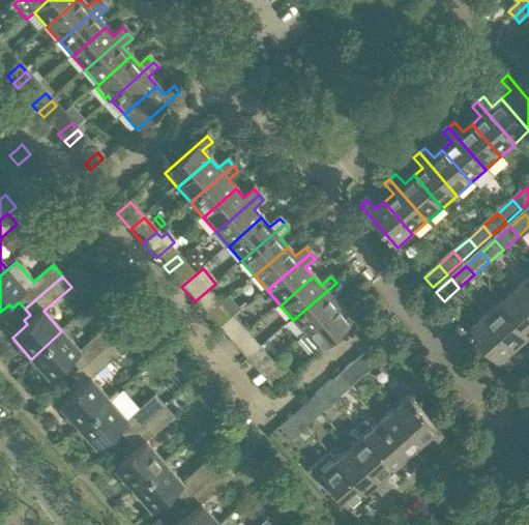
[(528,281),(516,292),(528,307),(528,281)]
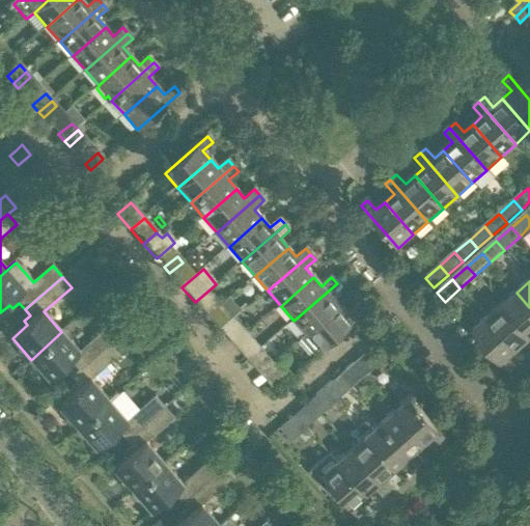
[(307,335),(339,307),(331,298),(341,288),(337,283),(294,321),(307,335)]
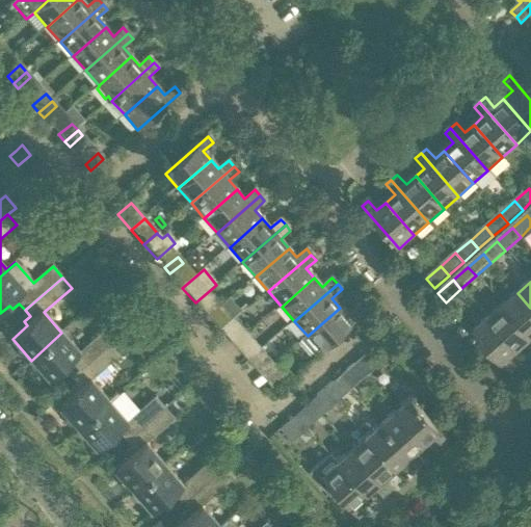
[(209,291),(195,302),(201,310),(214,297),(209,291)]
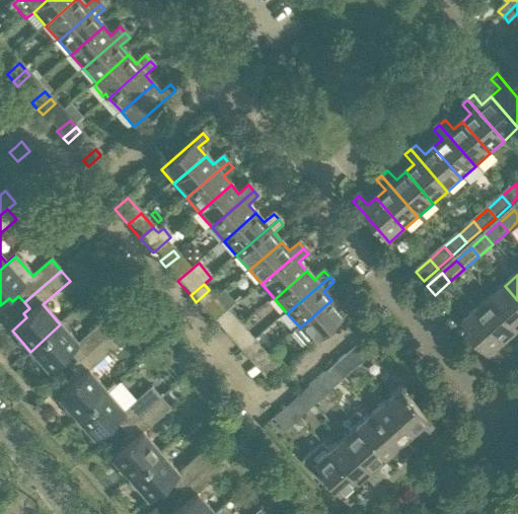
[(517,329),(517,300),(505,286),(491,299),(517,329)]
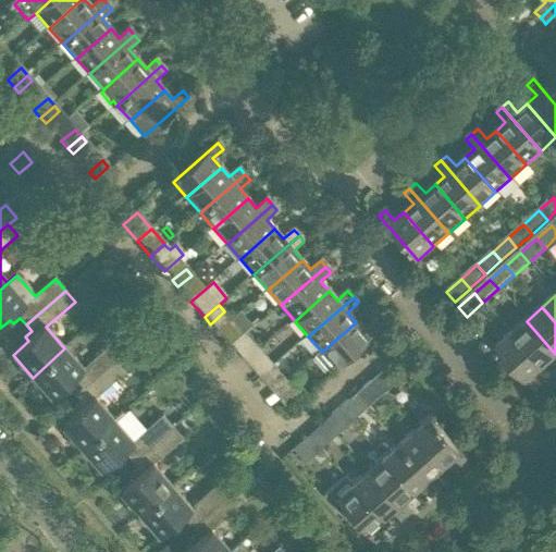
[(555,354),(527,321),(511,335),(541,369),(551,360),(555,367),(555,354)]
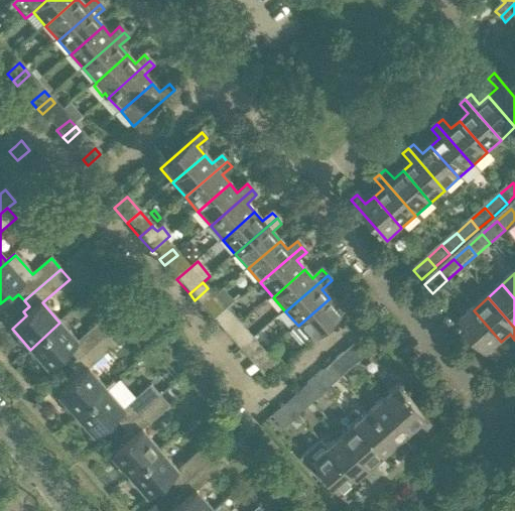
[(310,341),(352,303),(347,298),(338,306),(330,298),(298,326),(310,341)]
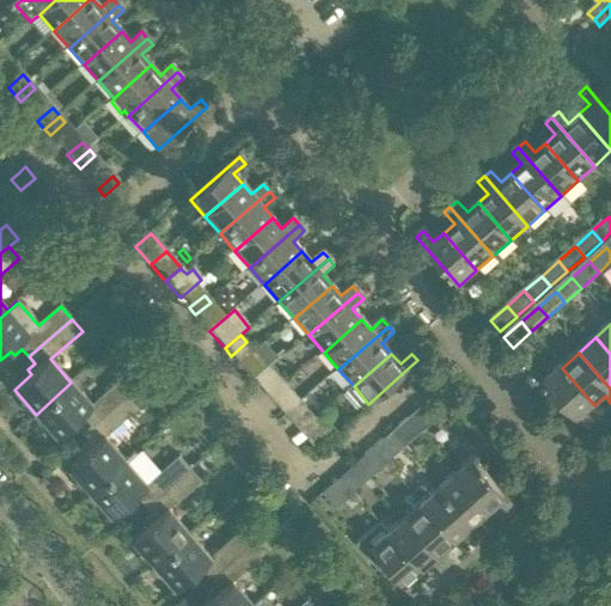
[(255,383),(269,369),(263,362),(249,375),(255,383)]
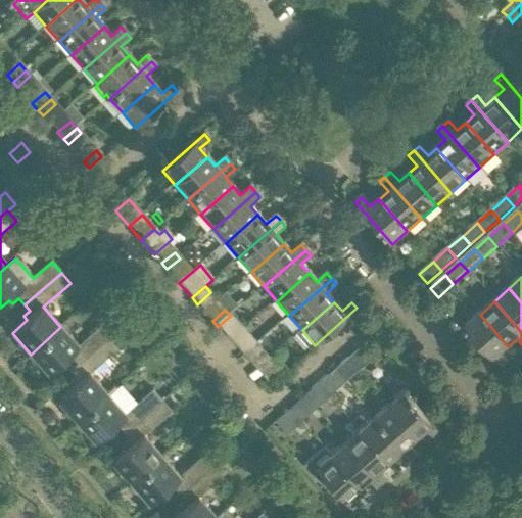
[(143,311),(135,319),(143,327),(152,319),(143,311)]
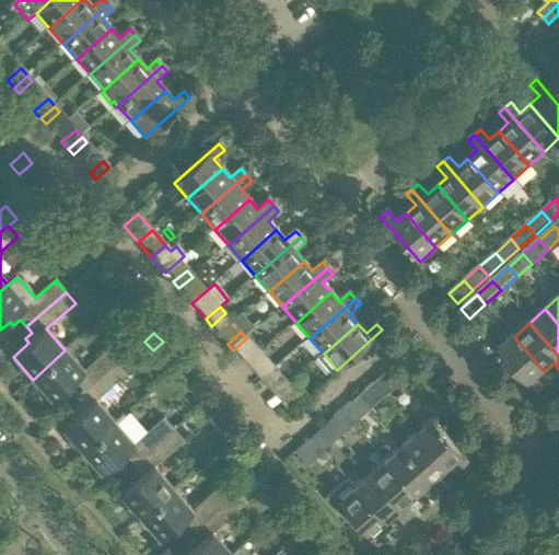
[(537,395),(544,390),(534,380),(544,371),(514,337),(498,351),(537,395)]
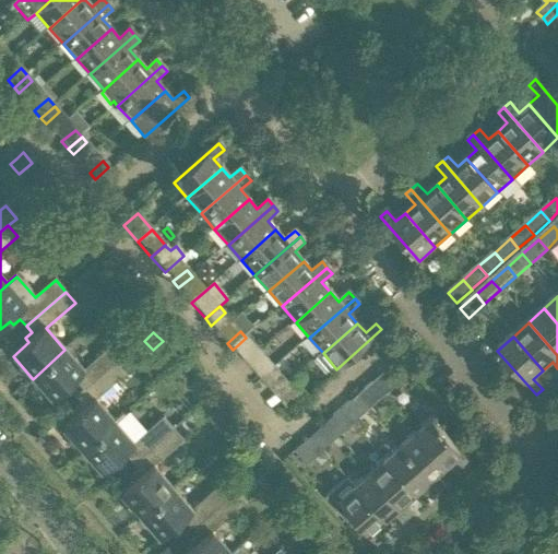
[(238,356),(252,344),(246,338),(233,350),(238,356)]
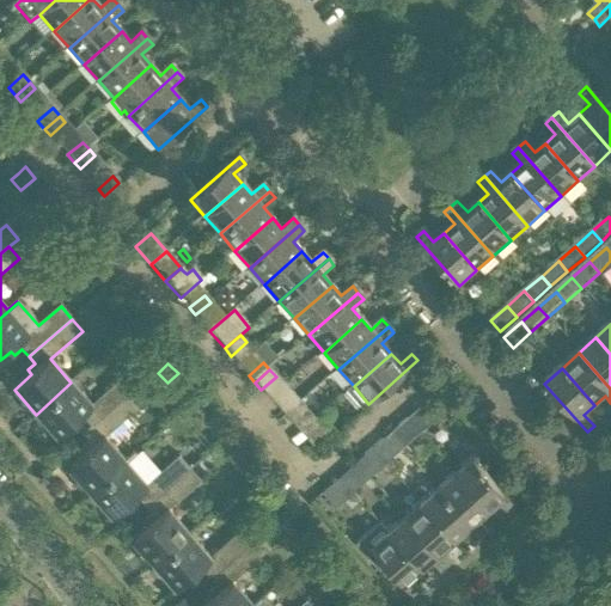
[(127,399),(136,391),(124,378),(92,406),(71,383),(36,415),(57,439),(74,423),(79,428),(85,422),(91,428),(83,436),(83,438),(127,398),(127,399)]
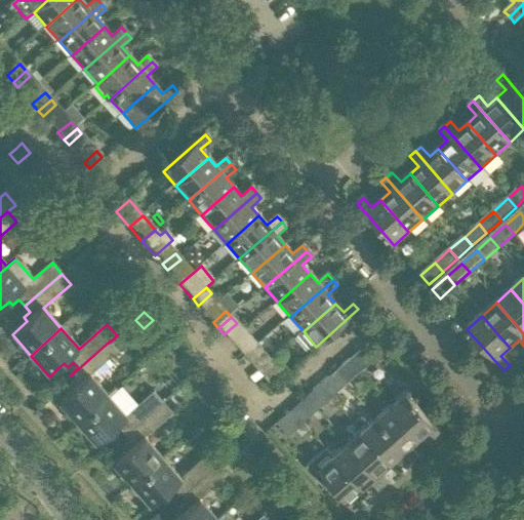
[(244,358),(257,347),(251,340),(239,351),(244,358)]
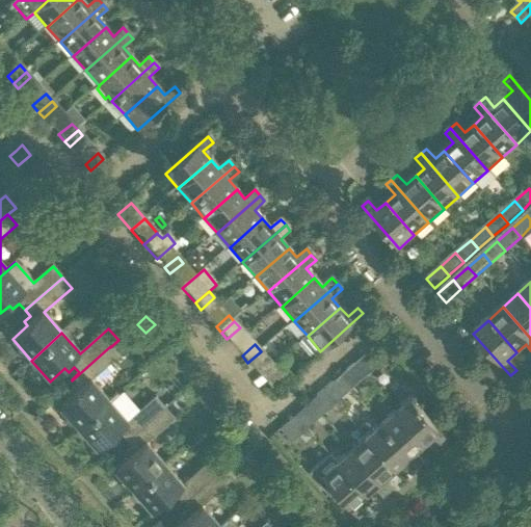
[(75,395),(59,409),(78,429),(74,432),(75,435),(76,433),(100,412),(110,403),(91,383),(120,358),(110,347),(110,346),(72,380),(77,386),(72,392),(75,395)]
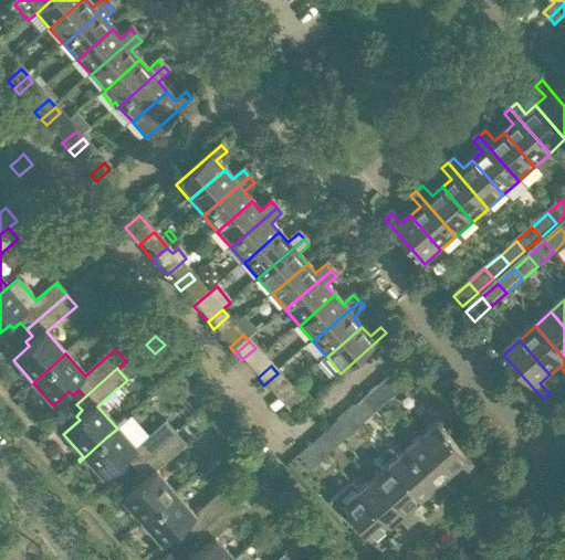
[(269,391),(282,379),(278,373),(263,386),(269,391)]
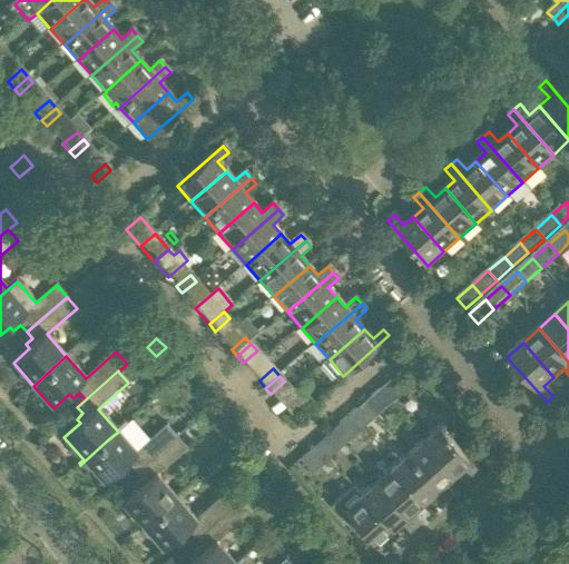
[(400,397),(406,392),(394,377),(388,384),(400,397)]
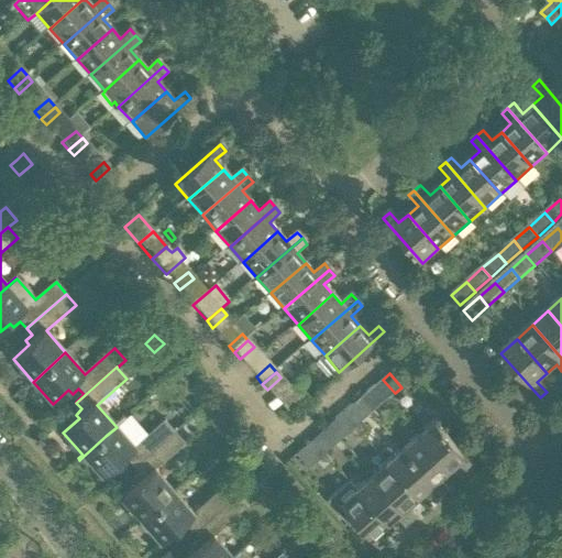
[(371,415),(376,409),(365,395),(359,401),(371,415)]
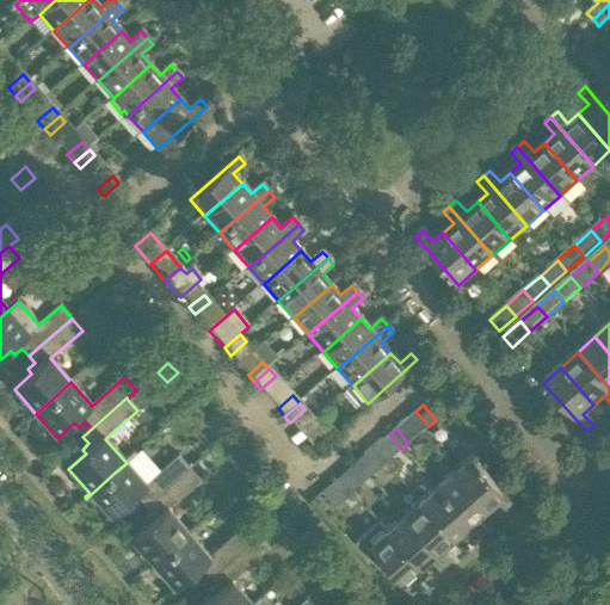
[(314,450),(328,437),(322,430),(308,443),(314,450)]
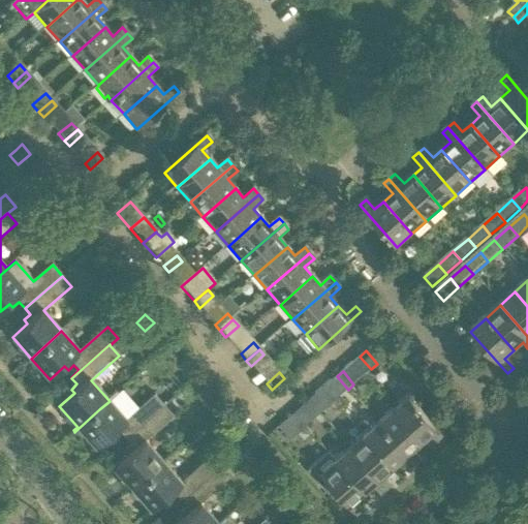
[(342,395),(348,390),(337,376),(331,382),(342,395)]
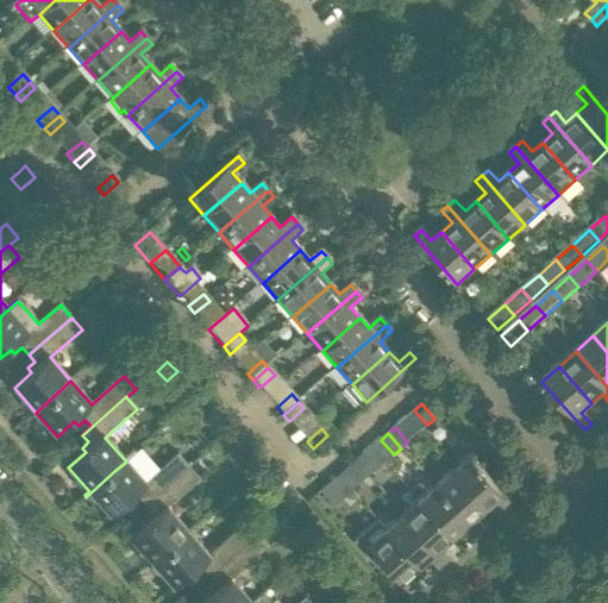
[(114,471),(87,496),(98,509),(101,506),(111,516),(129,501),(132,506),(139,500),(145,507),(189,469),(179,456),(146,484),(126,462),(114,471)]
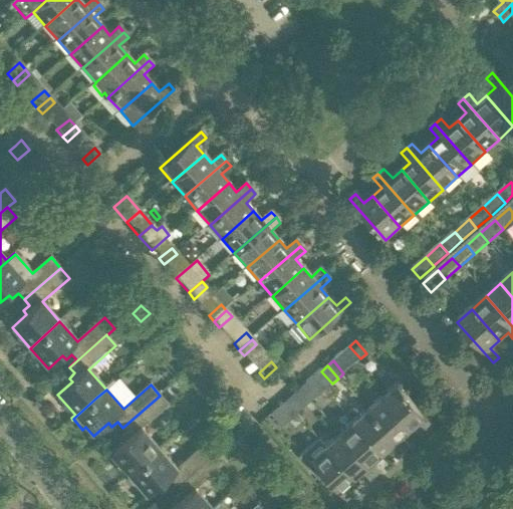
[(309,404),(315,399),(304,386),(298,392),(309,404)]
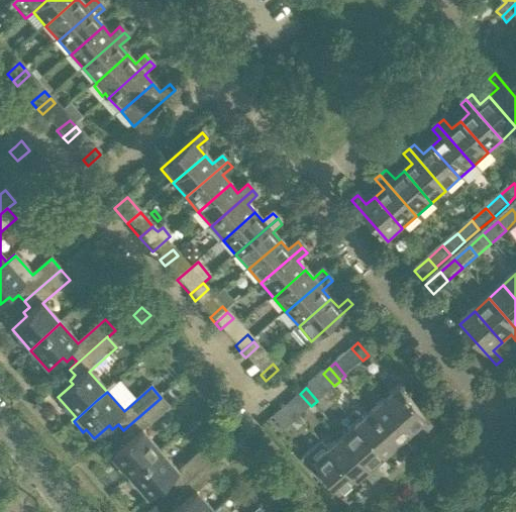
[(434,429),(398,389),(384,401),(411,432),(419,425),(428,435),(434,429)]
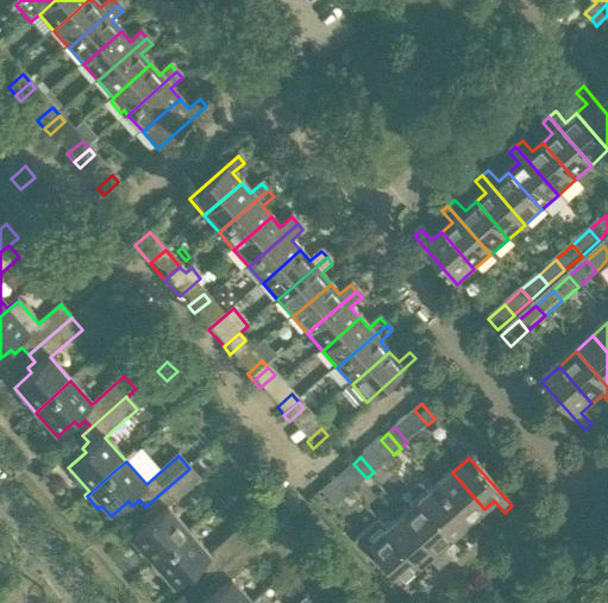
[(367,478),(353,464),(337,478),(350,492),(367,478)]
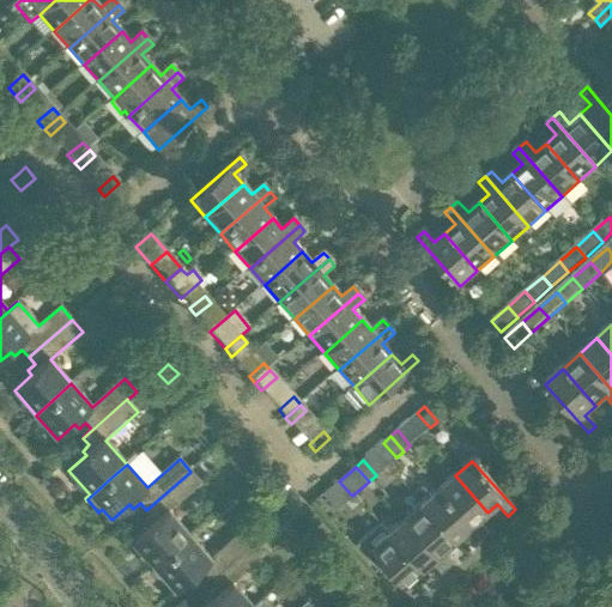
[(153,566),(189,535),(169,513),(201,484),(191,472),(146,510),(153,517),(146,523),(150,528),(133,544),(153,566)]
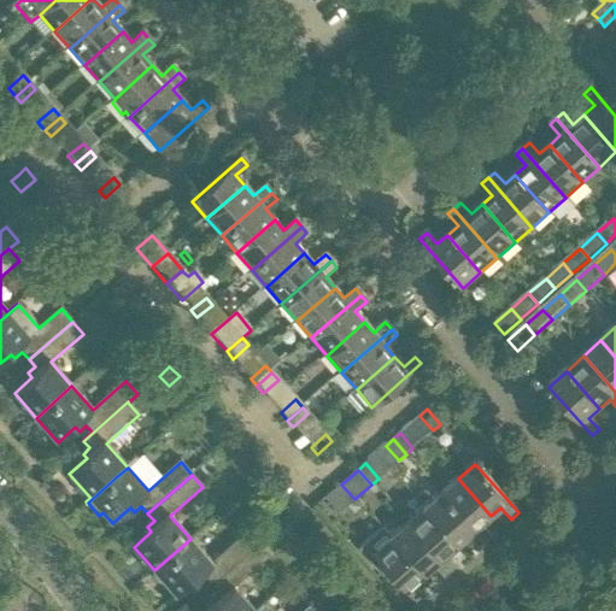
[(485,542),(490,538),(480,526),(491,516),(458,479),(441,493),(485,542)]
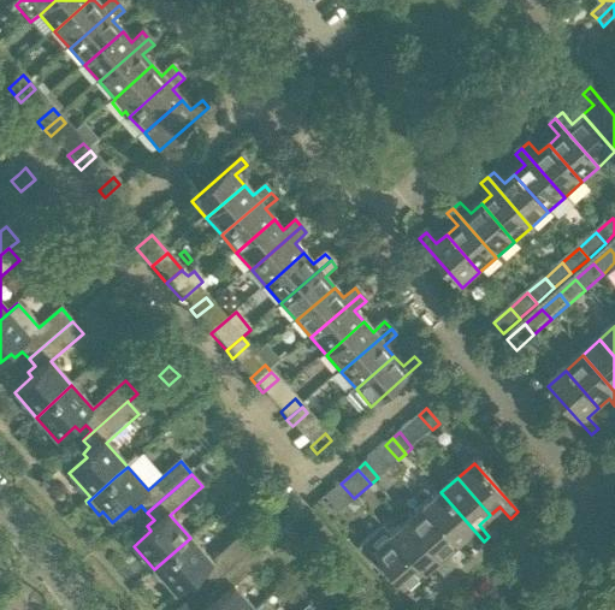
[(336,514),(343,508),(331,492),(323,499),(336,514)]
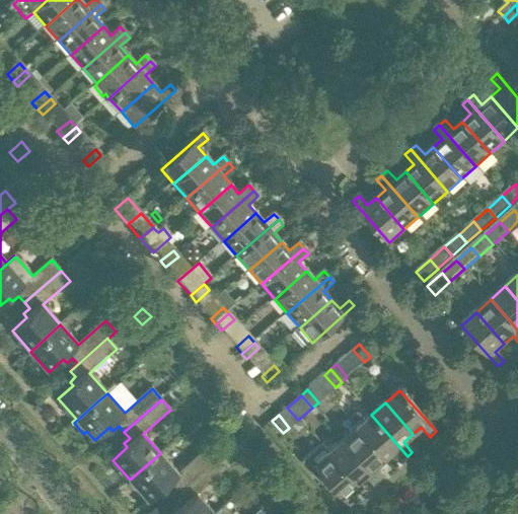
[(408,456),(371,415),(357,428),(384,459),(392,452),(401,462),(408,456)]
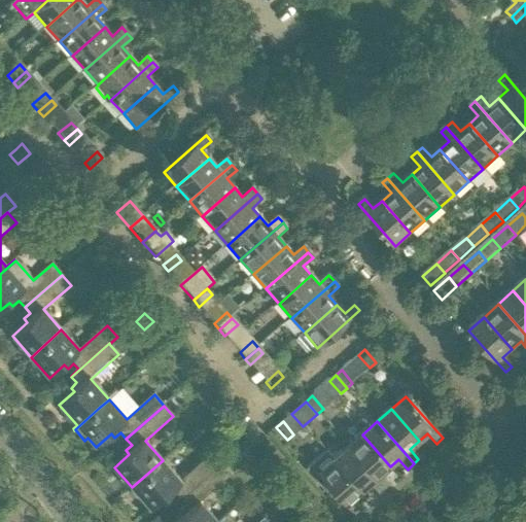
[(384,489),(389,485),(381,475),(390,466),(362,435),(347,448),(351,452),(384,489)]
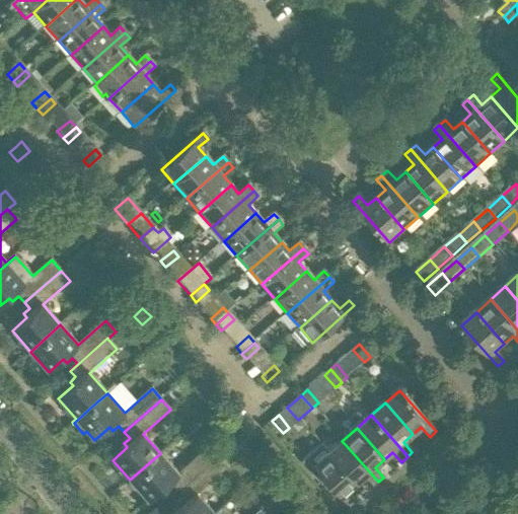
[(378,482),(346,445),(342,441),(327,453),(355,485),(364,478),(372,487),(378,482)]
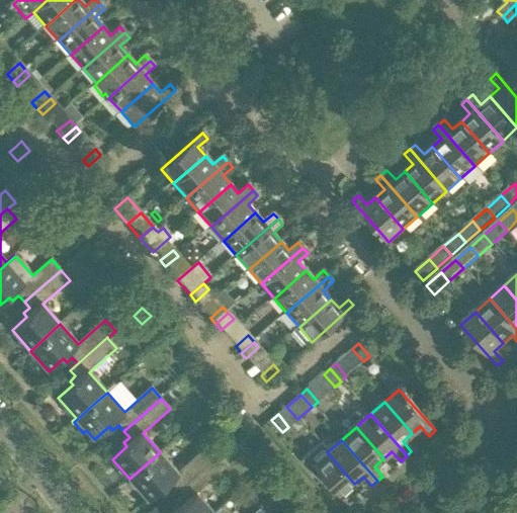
[(178,493),(214,459),(205,449),(178,474),(160,452),(130,479),(149,501),(163,488),(167,492),(172,487),(178,493)]
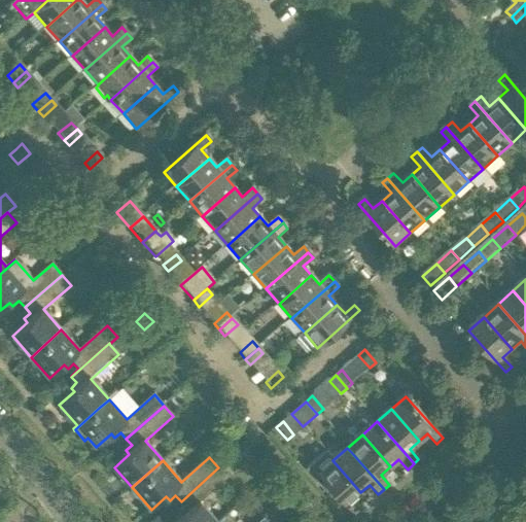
[(354,516),(360,511),(352,500),(360,492),(332,460),(317,474),(320,478),(315,483),(325,495),(331,490),(354,516)]
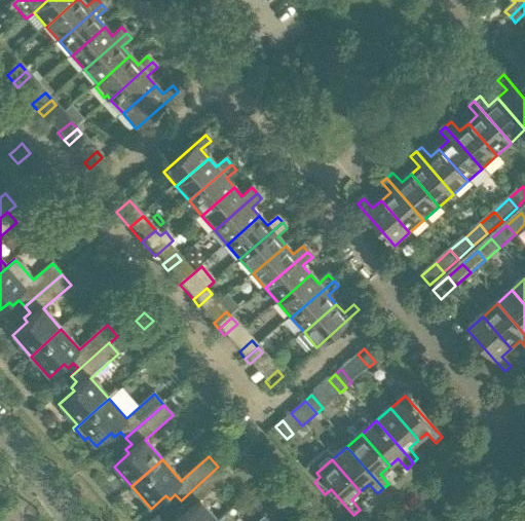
[(216,520),(199,503),(227,478),(218,467),(181,500),(186,507),(180,512),(183,515),(177,520),(216,520)]
